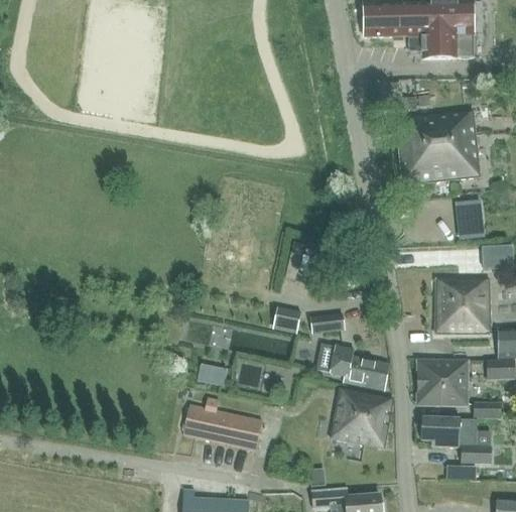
[(373,0),(373,1),(363,1),(364,35),(410,34),(410,49),(421,49),(421,57),(473,56),(473,32),(481,32),(481,0),(473,0),(373,0)]
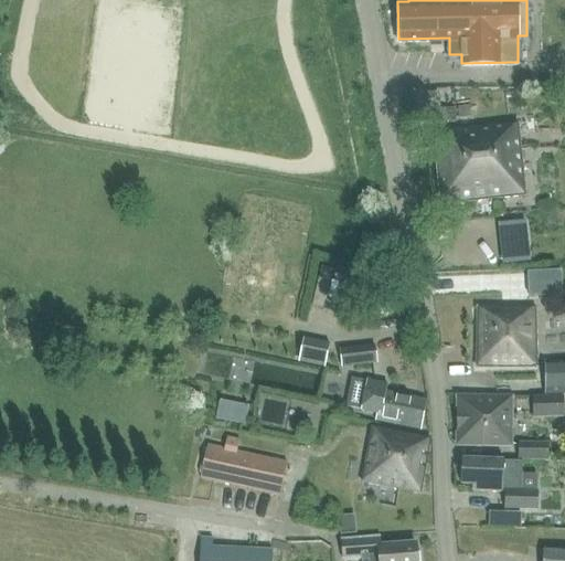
[(401,92),(405,124),(445,119),(445,106),(439,106),(437,90),(426,91),(426,88),(401,92)]
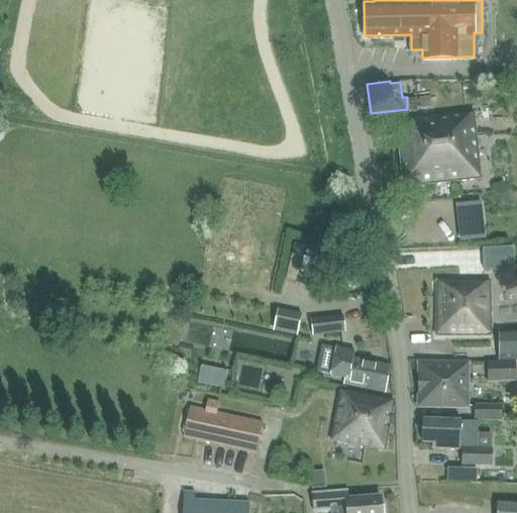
[(475,128),(482,128),(482,121),(475,122),(474,108),(396,116),(403,183),(480,175),(475,128)]
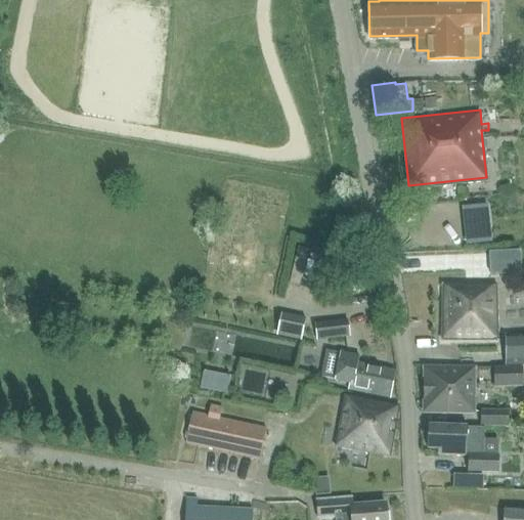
[(480,204),(462,206),(464,230),(482,228),(480,204)]
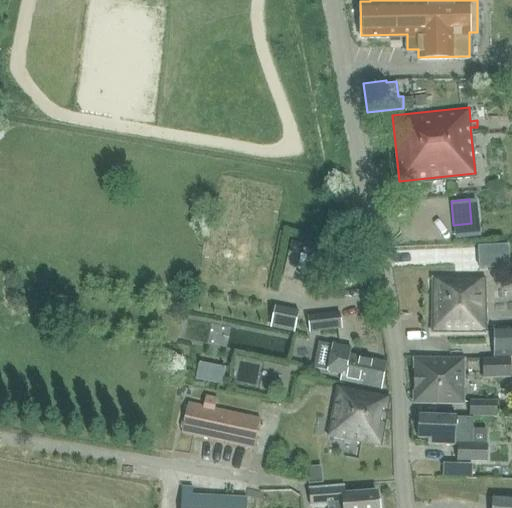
[(508,244),(479,245),(480,267),(508,266),(508,244)]
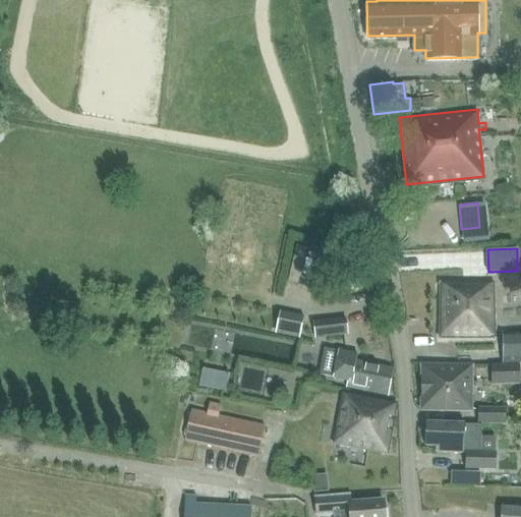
[(494,335),(495,280),(440,280),(440,335),(494,335)]
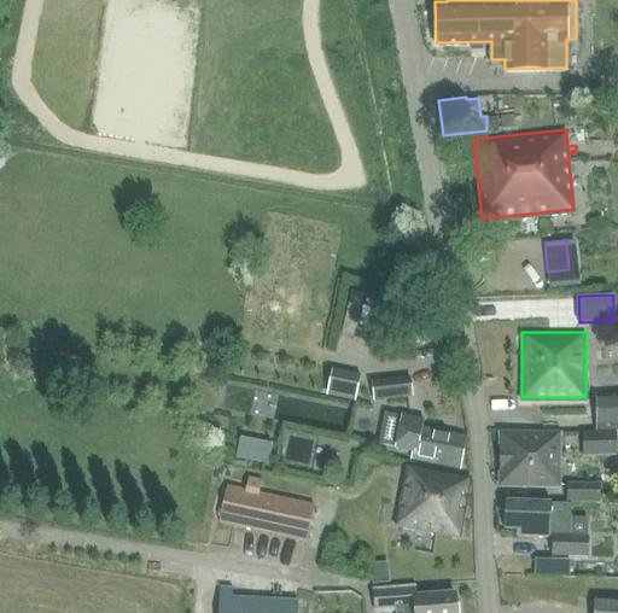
[(360,372),(331,367),(327,389),(355,393),(360,372)]
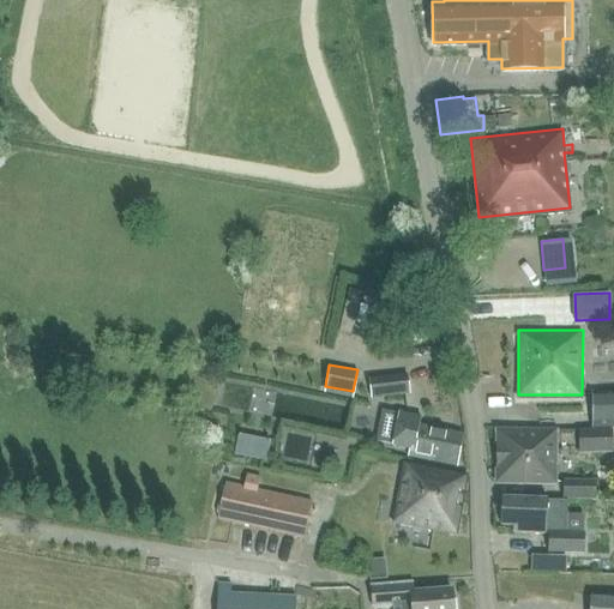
[(371,393),(409,389),(407,372),(368,375),(371,393)]
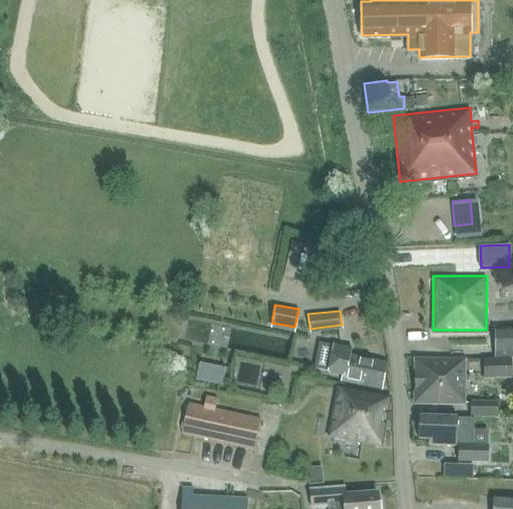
[(512,324),(493,325),(494,354),(511,354),(512,353),(512,324)]
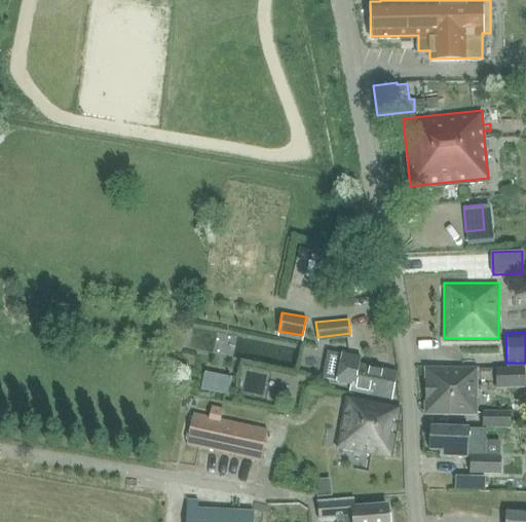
[(396,369),(359,362),(361,355),(341,351),(327,349),(322,375),(336,378),(335,380),(350,383),(349,387),(390,396),(396,369)]
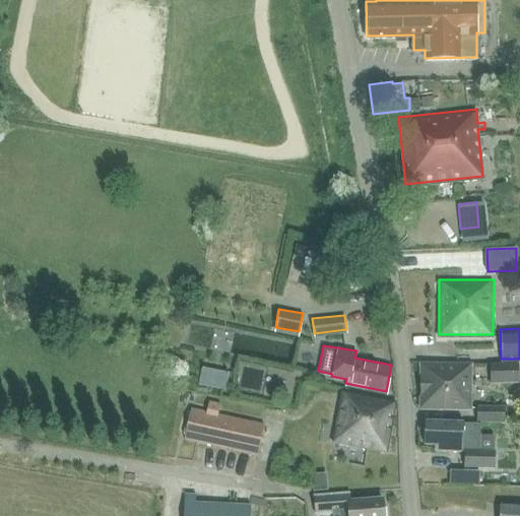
[(206,359),(204,377),(232,380),(234,362),(206,359)]
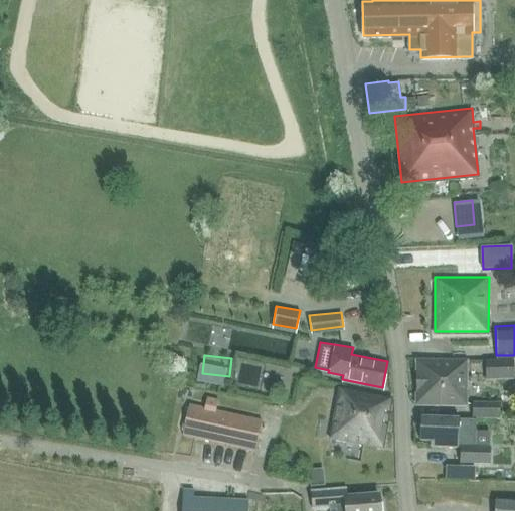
[(496,355),(485,355),(485,359),(485,377),(513,376),(513,364),(513,355),(496,355)]
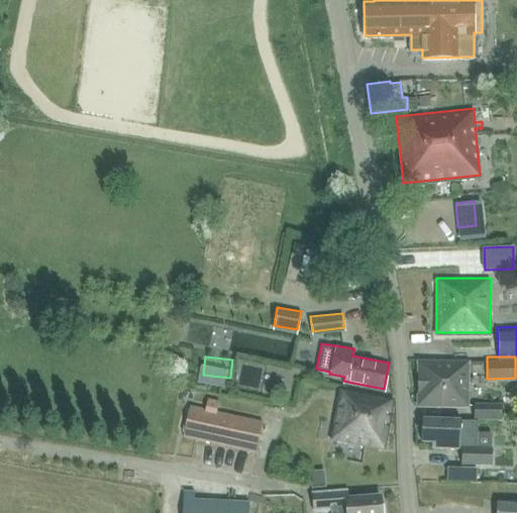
[(467,405),(468,361),(418,360),(417,404),(467,405)]
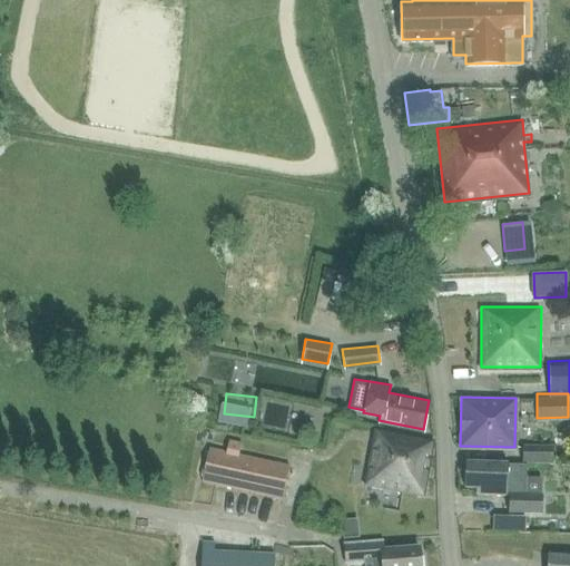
[(374,427),(363,482),(423,494),(433,439),(374,427)]
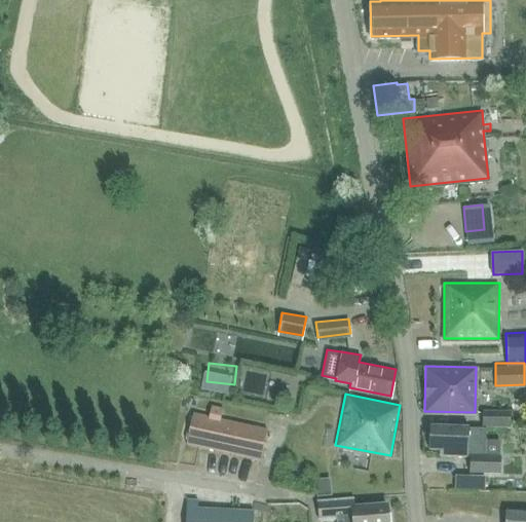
[(510,409),(482,408),(482,425),(510,426),(510,409)]
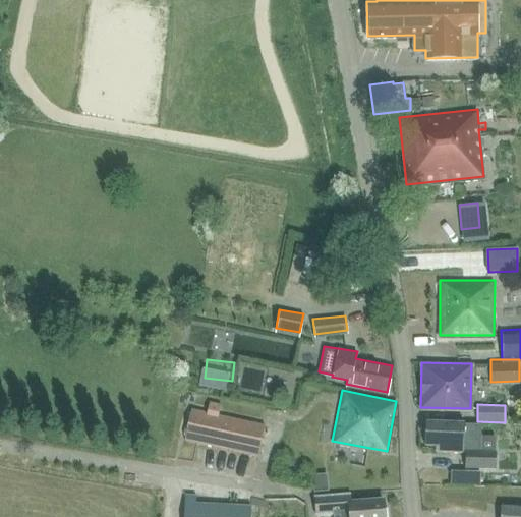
[(265,422),(190,406),(184,438),(257,454),(265,422)]
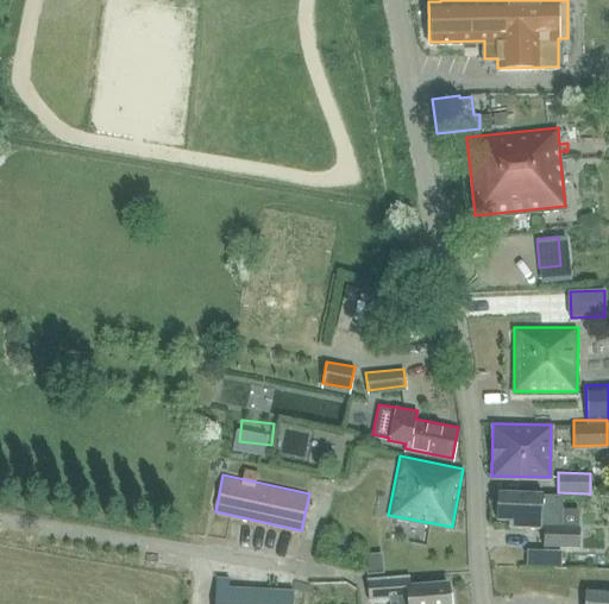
[(563,495),(541,494),(498,491),(496,517),(515,518),(515,524),(544,526),(542,545),(579,546),(579,528),(562,528),(563,495)]
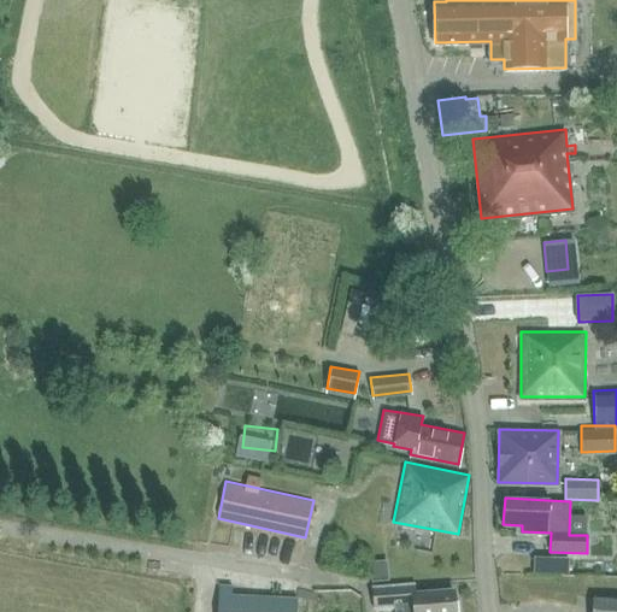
[(295,611),(297,595),(230,593),(231,583),(218,582),(216,611),(295,611)]
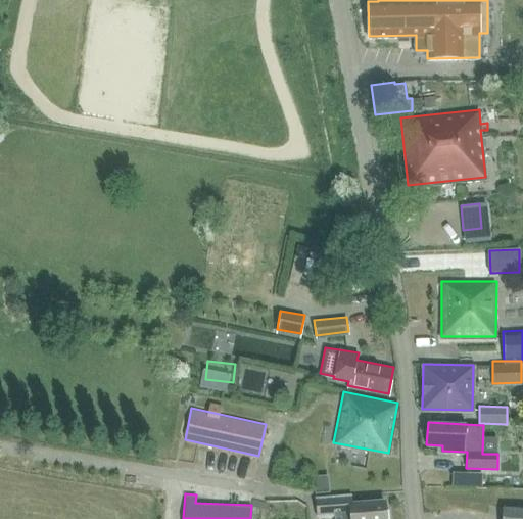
[(383,518),(382,500),(347,503),(347,493),(314,496),(315,516),(332,515),(332,518),(383,518)]
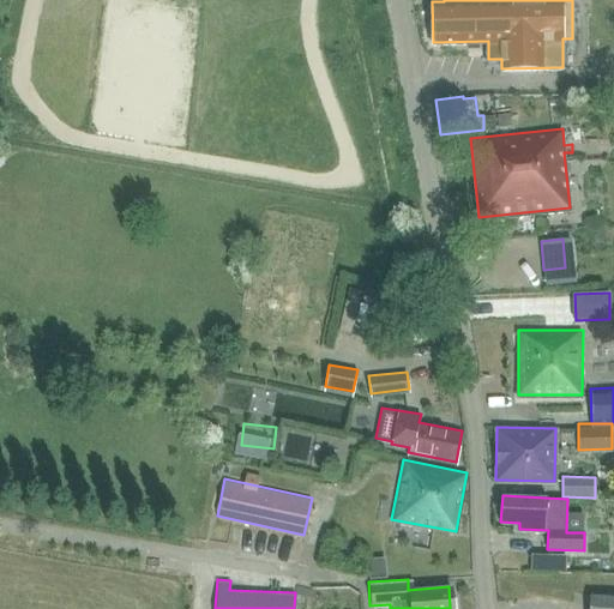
[(613,608),(613,592),(589,591),(588,608),(613,608)]
